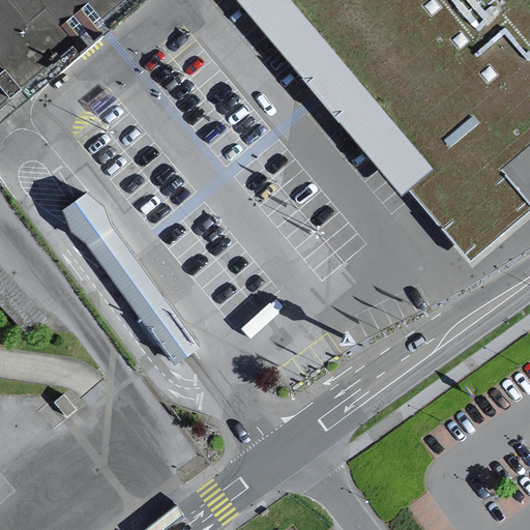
[(0,0),(0,108),(129,0),(0,0)]
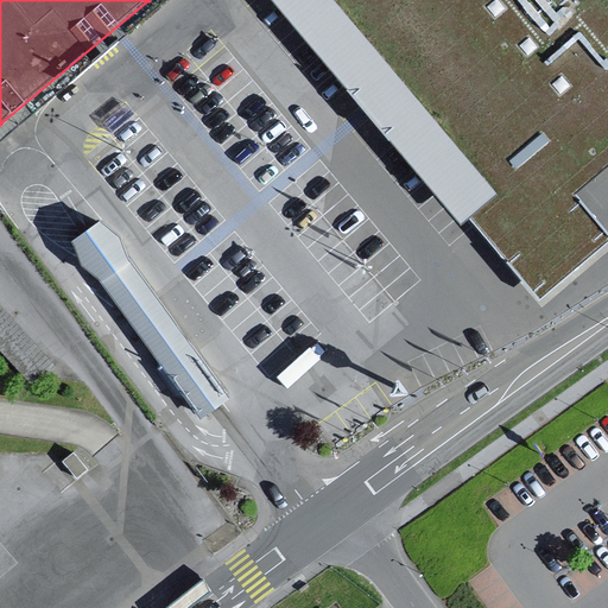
[(607,0),(323,0),(292,32),(428,165),(419,173),(504,257),(567,194),(607,152),(607,89),(574,56),(607,20),(607,0)]
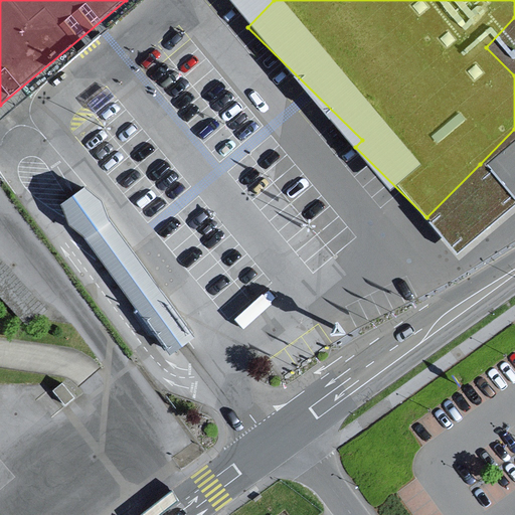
[(514,198),(496,179),(480,164),(426,217),(418,223),(433,237),(454,260),(464,270),(514,218),(514,198)]
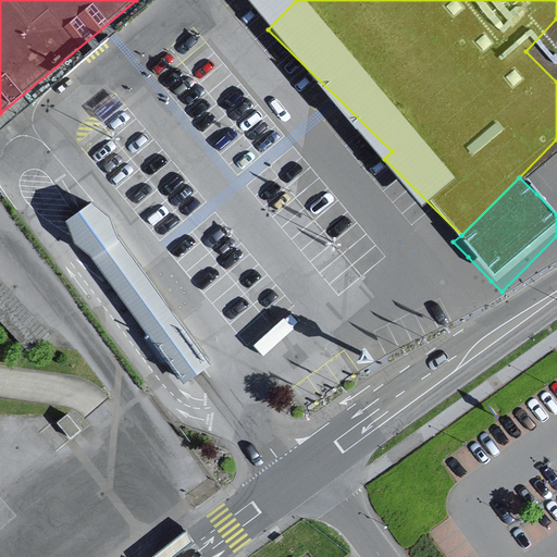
[(170,363),(185,382),(210,363),(135,260),(118,236),(111,215),(91,200),(66,219),(76,240),(91,255),(146,331),(144,338),(162,363),(170,363)]
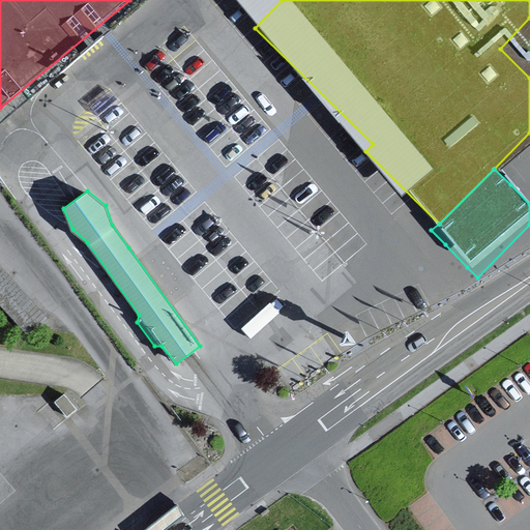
[(0,264),(0,305),(29,337),(50,318),(0,264)]
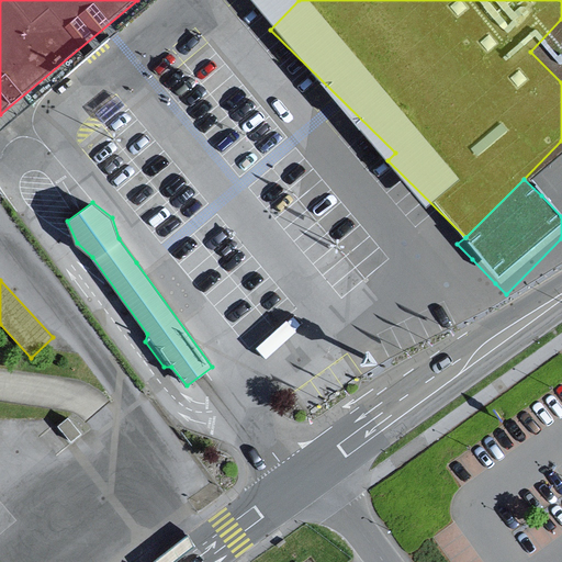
[(70,418),(59,426),(71,441),(81,434),(70,418)]
